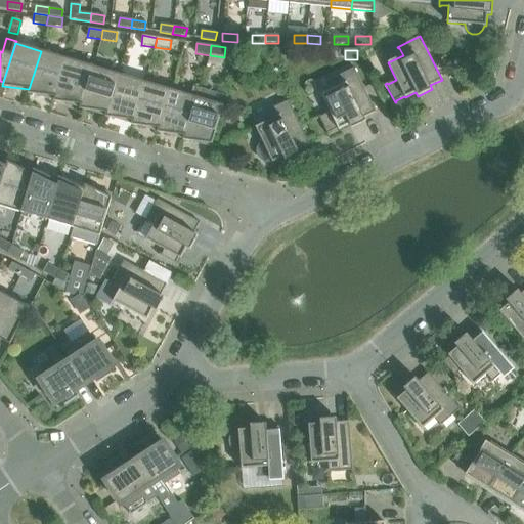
[(55,97),(67,58),(41,51),(29,89),(28,93),(29,94),(55,97)]
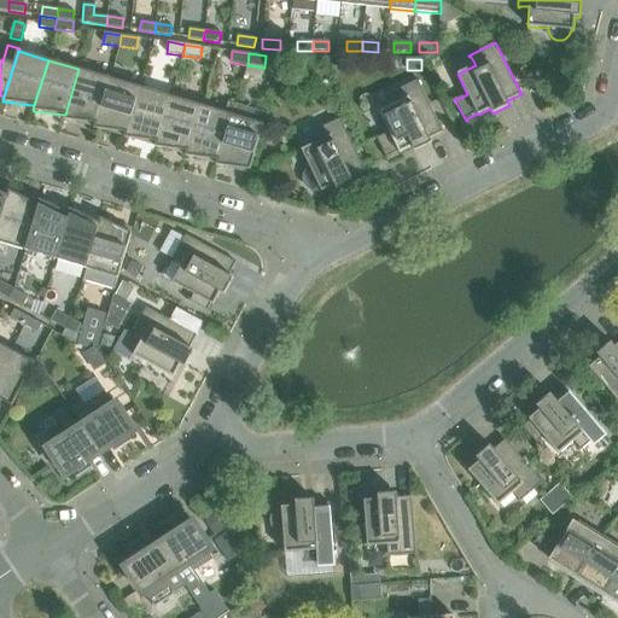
[(95,123),(110,79),(79,69),(65,115),(63,120),(64,120),(95,123)]
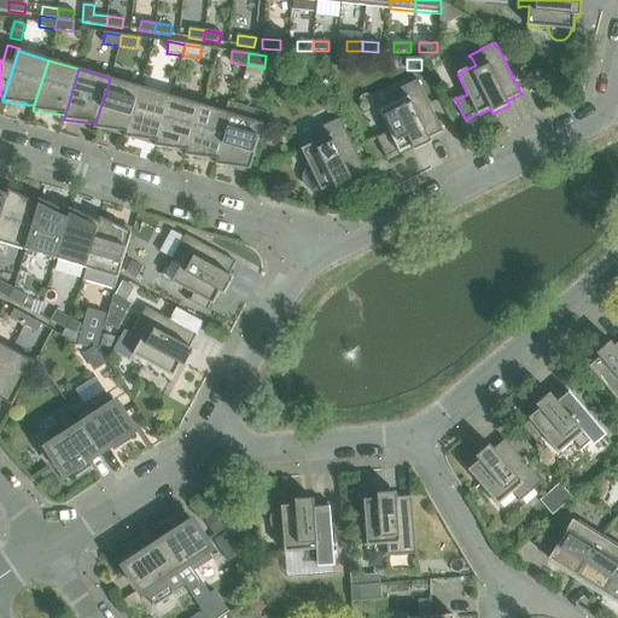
[(126,133),(140,87),(110,79),(95,123),(94,129),(126,133)]
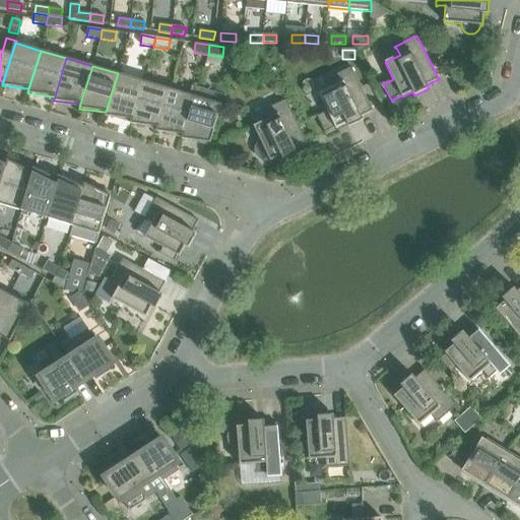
[(373,112),(351,68),(328,79),(329,80),(331,80),(334,86),(319,94),(328,112),(319,116),(318,115),(317,116),(326,134),(327,134),(326,132),(335,127),(336,129),(347,124),(349,127),(363,121),(362,117),(373,112)]
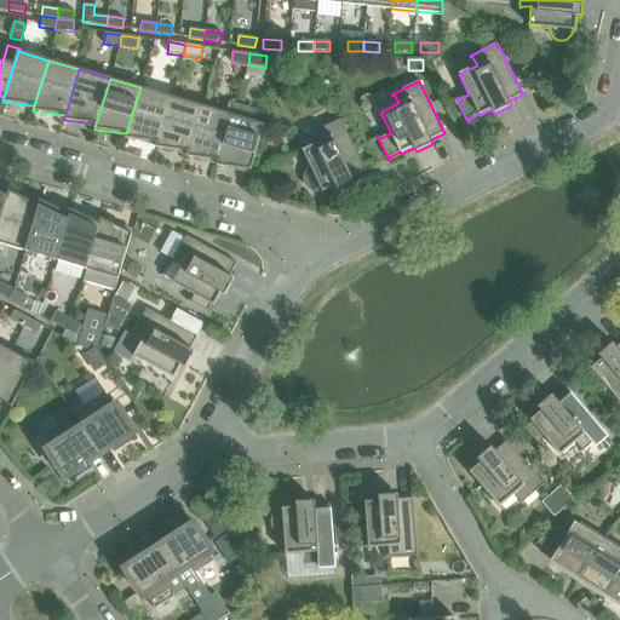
[(156,143),(171,97),(141,87),(126,133),(125,138),(156,143)]
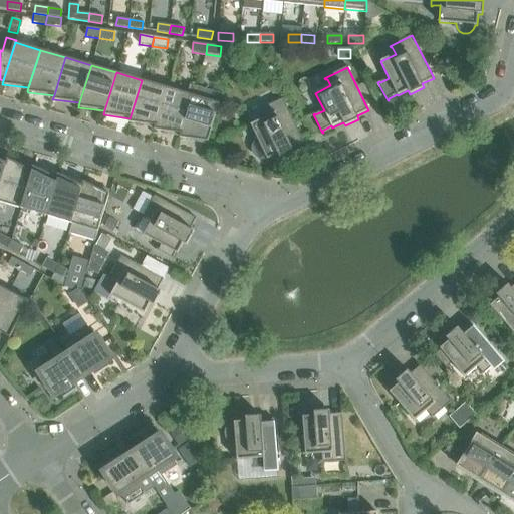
[(156,125),(168,87),(142,80),(130,118),(129,122),(130,122),(156,125)]
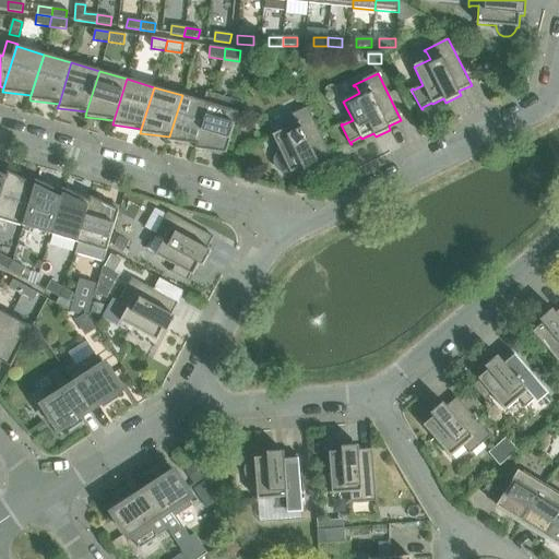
[(226,153),(241,103),(213,94),(210,104),(197,145),(195,150),(226,153)]
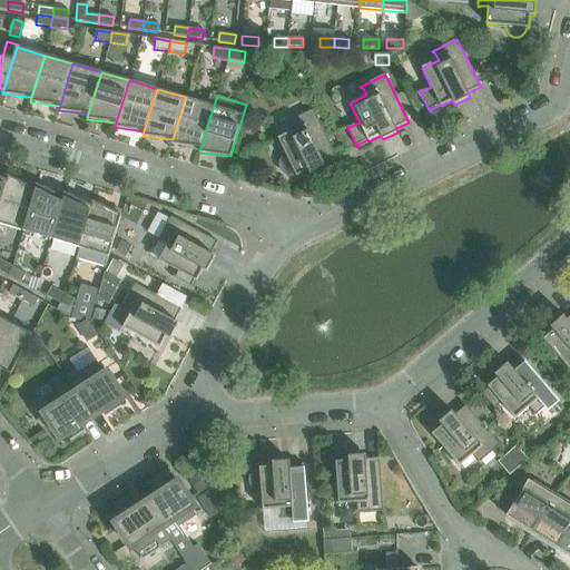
[(200,148),(214,106),(186,97),(173,139),(170,144),(172,144),(200,148)]
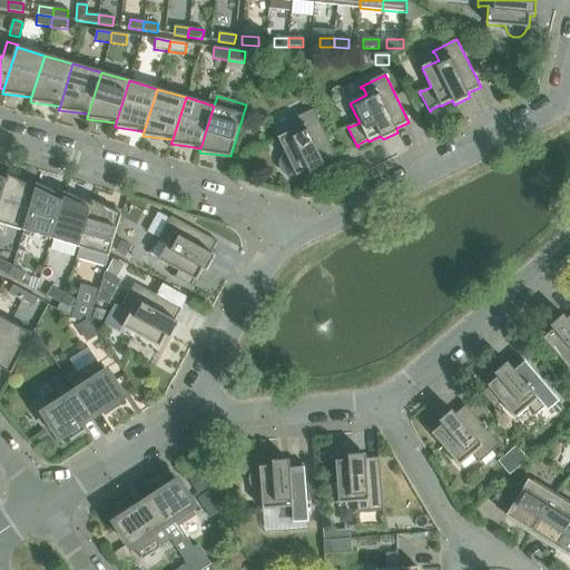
[(336,158),(314,109),(288,121),(290,124),(291,123),(294,130),(277,138),(286,156),(285,156),(283,159),(281,164),(282,168),(284,172),(287,175),(291,176),(295,175),(296,177),(308,172),(311,175),(326,168),(324,164),(336,158)]
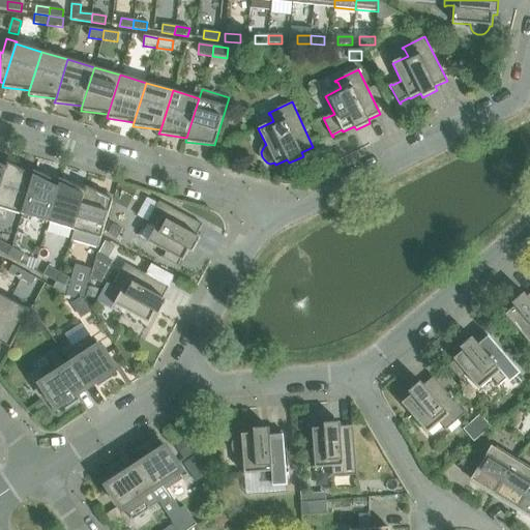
[(0,208),(22,214),(32,176),(7,164),(6,168),(0,189),(0,208)]
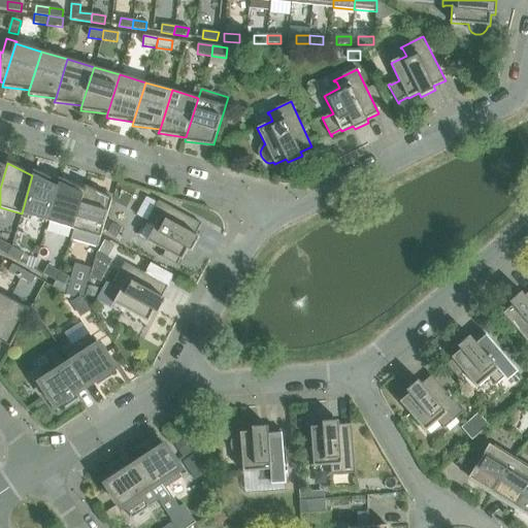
[(46,222),(59,183),(34,170),(32,175),(22,213),(46,222)]
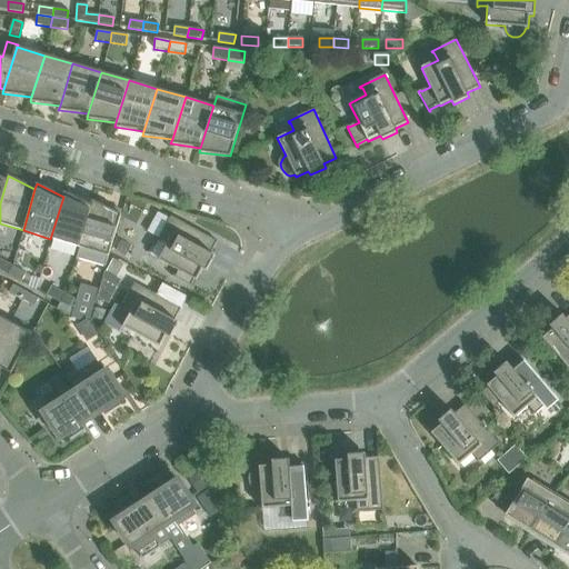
[(79,248),(91,206),(65,192),(63,197),(50,239),(51,239),(79,248)]
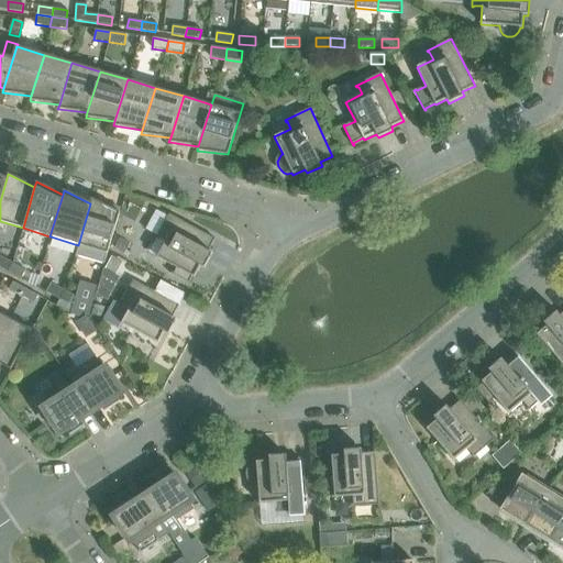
[(108,254),(120,212),(91,199),(90,203),(78,245),(75,255),(105,264),(108,253),(108,254)]
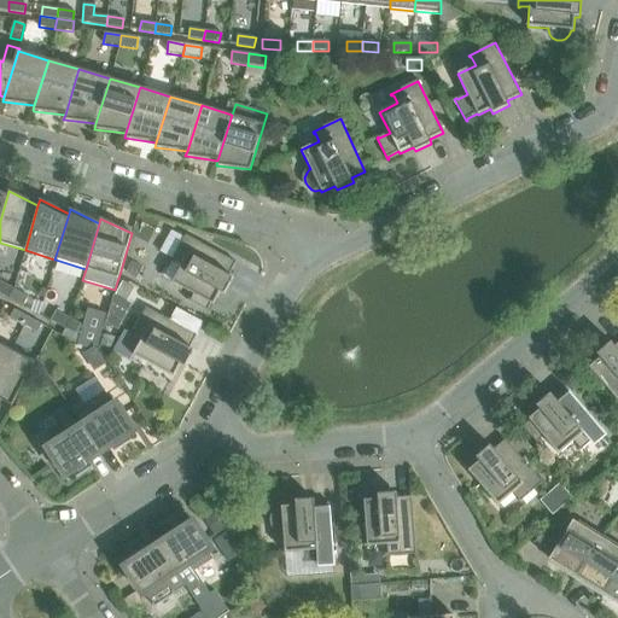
[(229,277),(237,263),(186,235),(172,262),(173,263),(174,261),(182,266),(173,283),(193,295),(191,301),(188,299),(187,302),(210,313),(210,312),(209,310),(211,304),(214,305),(220,292),(225,295),(233,278),(229,277)]
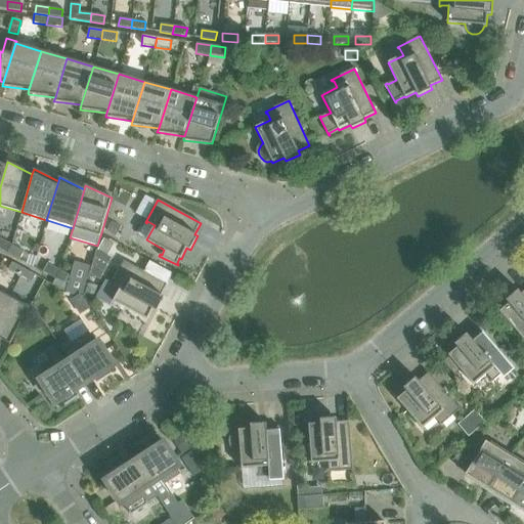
[(123,243),(133,224),(115,214),(104,232),(123,243)]
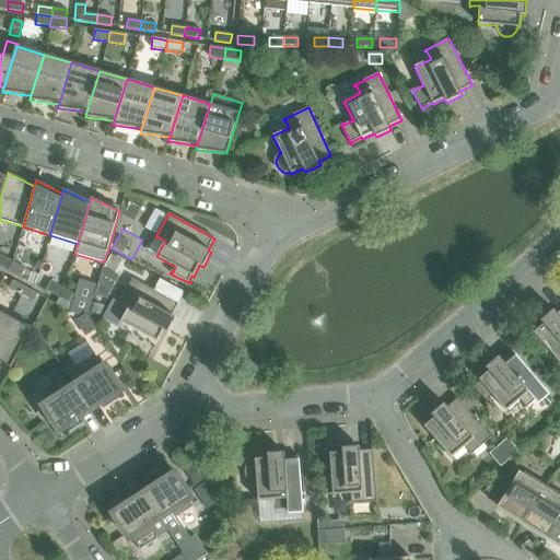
[(0,266),(8,270),(12,261),(0,255),(0,266)]
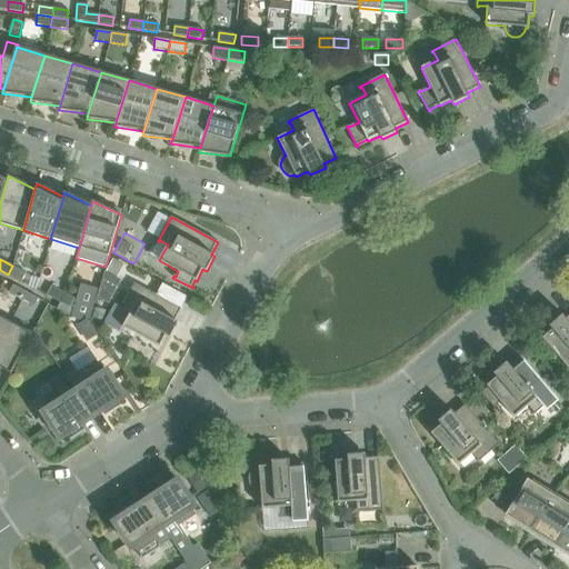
[(117,278),(123,266),(115,260),(107,272),(117,278)]
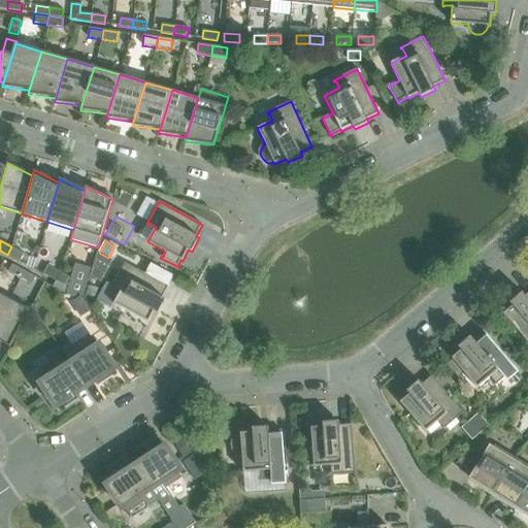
[(20,262),(25,254),(11,246),(7,255),(20,262)]
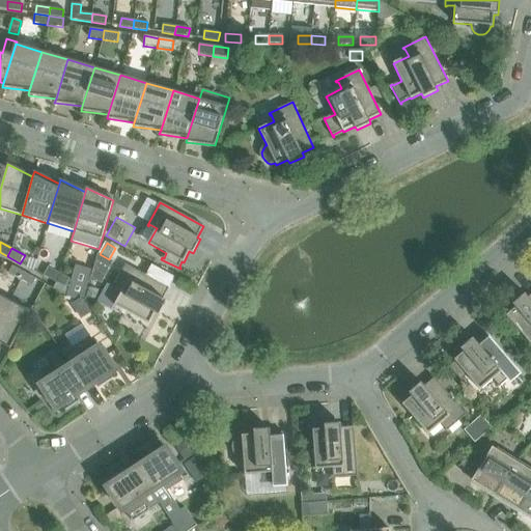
[(167,302),(163,300),(174,278),(152,266),(146,276),(126,264),(113,287),(115,288),(115,286),(122,290),(114,306),(149,325),(156,313),(159,315),(167,302)]
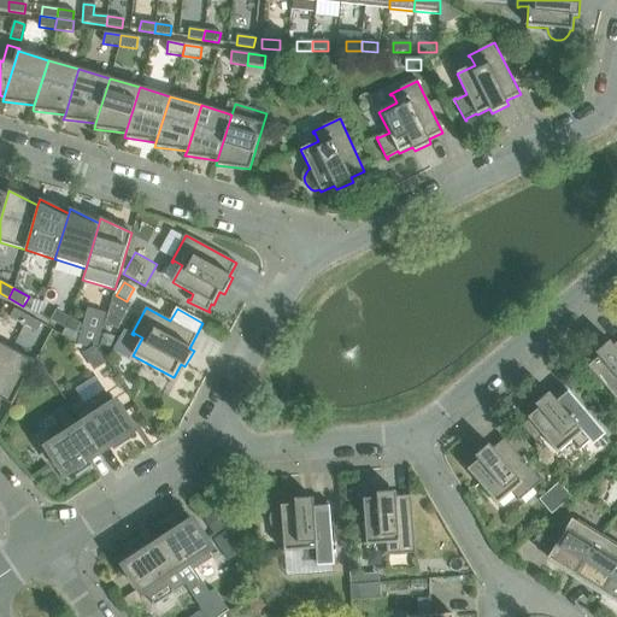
[(24,325),(29,317),(15,310),(10,318),(24,325)]
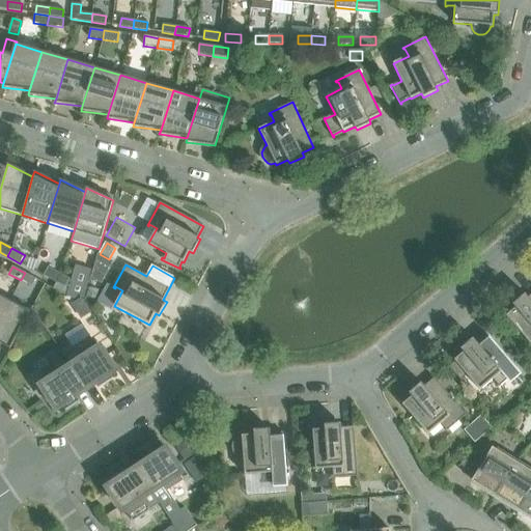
[(57,283),(60,274),(48,268),(44,276),(57,283)]
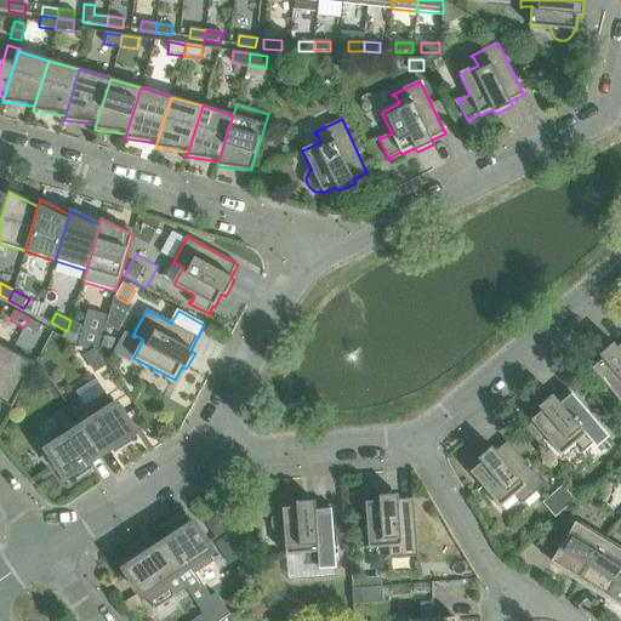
[(38,335),(43,326),(29,319),(24,328),(38,335)]
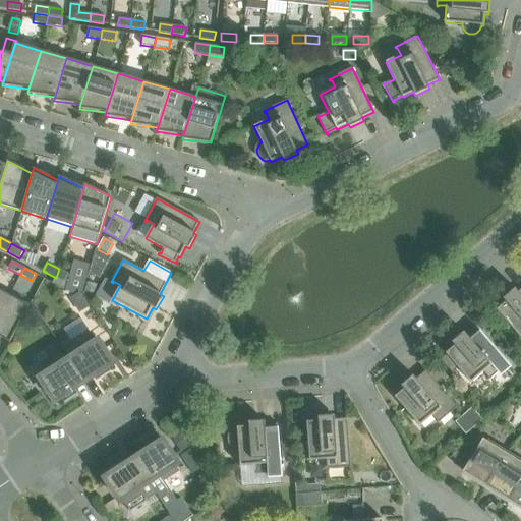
[(68,284),(72,276),(59,269),(56,278),(68,284)]
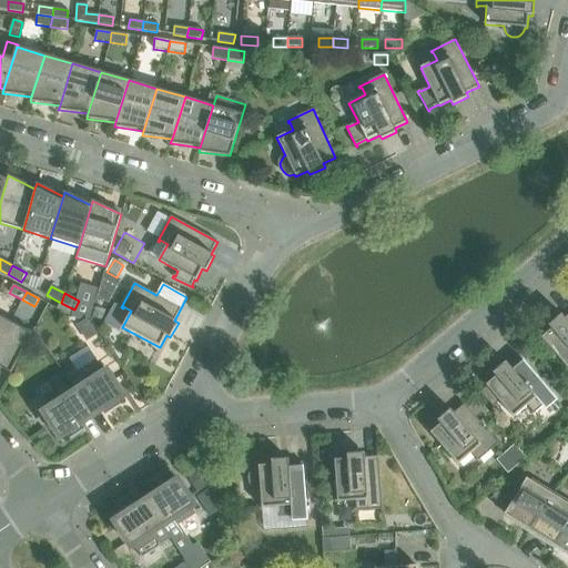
[(567,314),(565,318),(561,315),(548,326),(551,330),(541,338),(567,368),(567,314)]
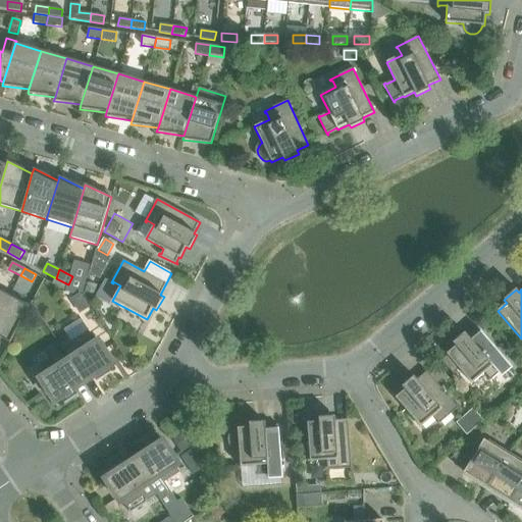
[(0,313),(9,296),(0,290),(0,313)]
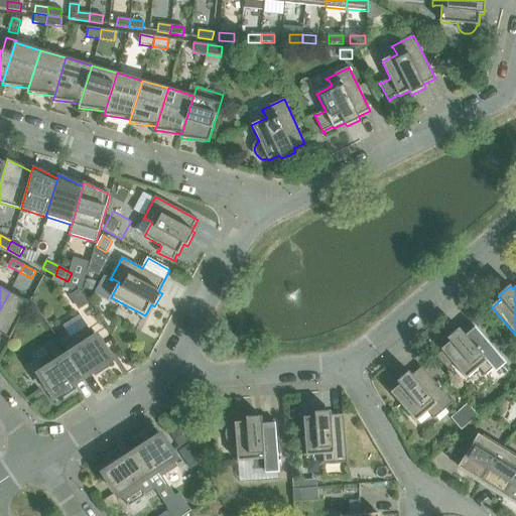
[(89,304),(81,290),(81,289),(70,295),(79,310),(89,304)]
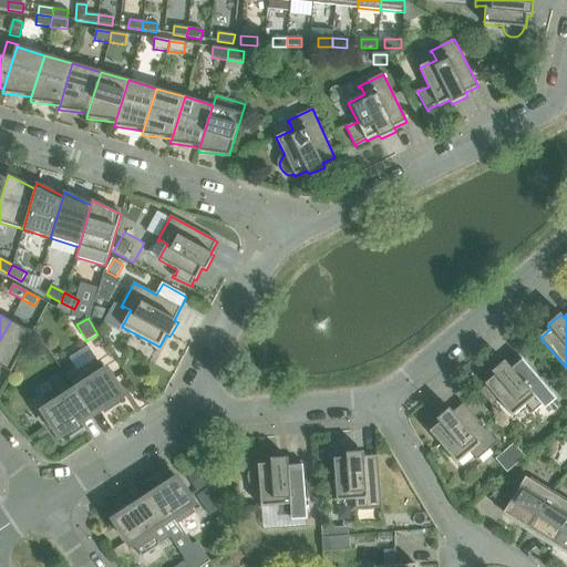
[(0,367),(11,373),(32,333),(10,321),(0,340),(0,367)]
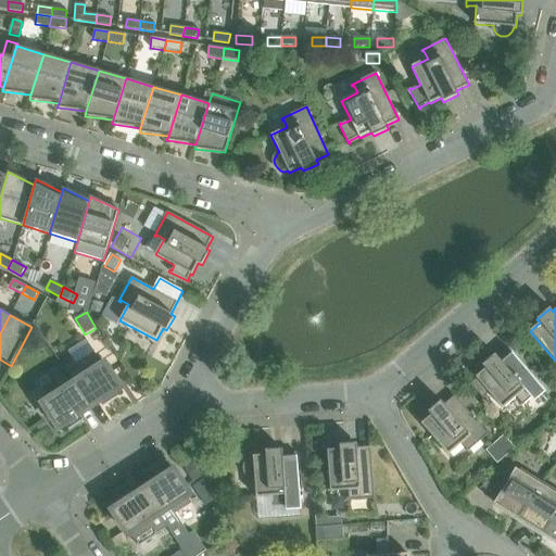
[(542,389),(508,349),(498,357),(495,355),(482,366),(485,369),(476,377),(477,379),(471,383),(470,381),(469,382),(483,400),(485,399),(484,397),(489,393),(503,409),(516,397),(521,404),(520,405),(521,406),(542,389)]
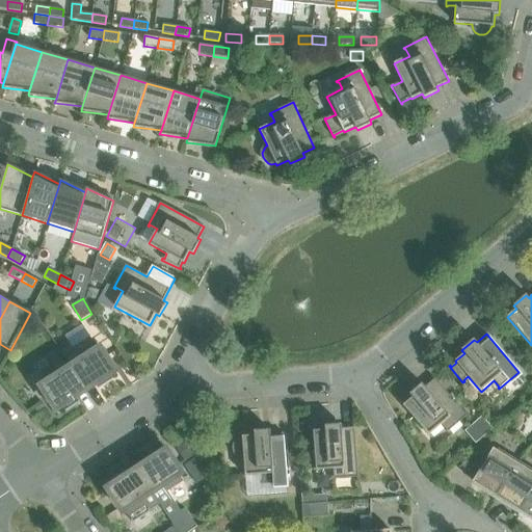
[(115,372),(100,348),(98,350),(90,338),(74,349),(81,361),(71,367),(86,391),(96,384),(100,390),(113,380),(110,375),(115,372)]
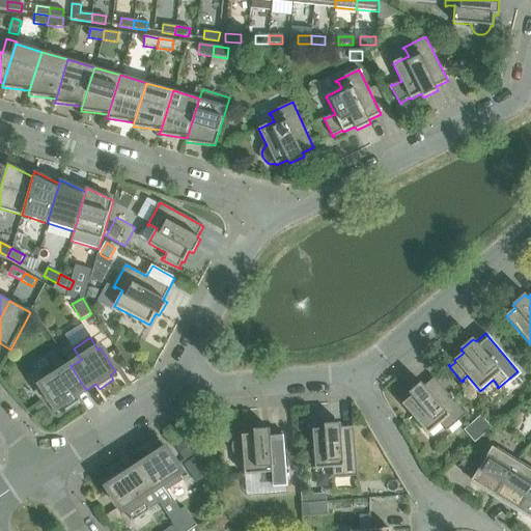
[(86,390),(71,366),(60,373),(56,367),(39,378),(44,384),(40,386),(56,410),(62,406),(65,411),(80,401),(76,396),(86,390)]
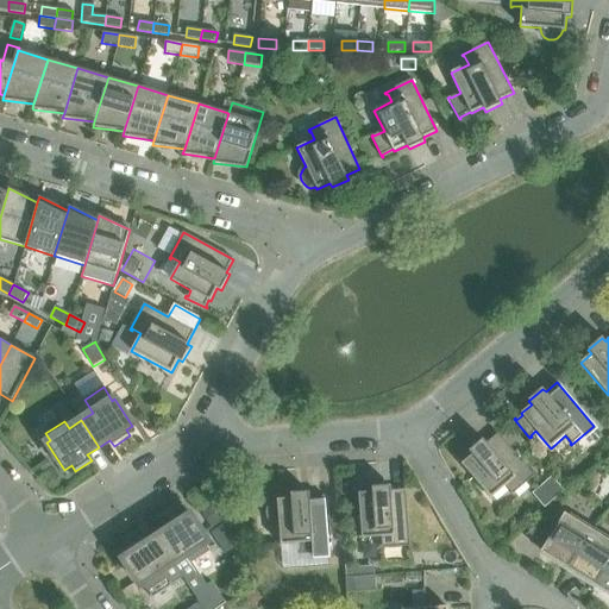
[(534,476),(497,433),(487,443),(483,439),(469,451),(472,454),(462,464),(491,498),(506,487),(512,493),(510,494),(512,496),(534,476)]
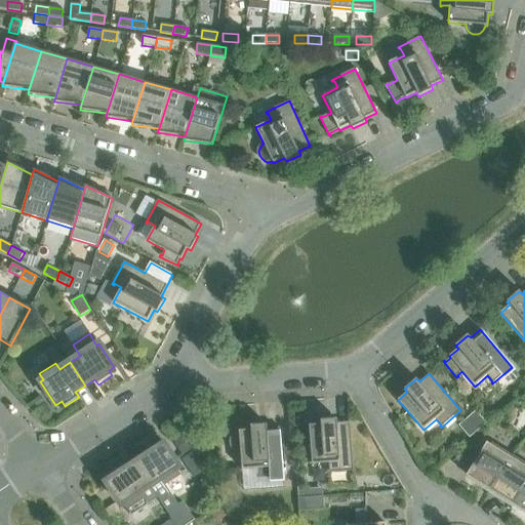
[(471,440),(488,425),(477,410),(458,426),(471,440)]
